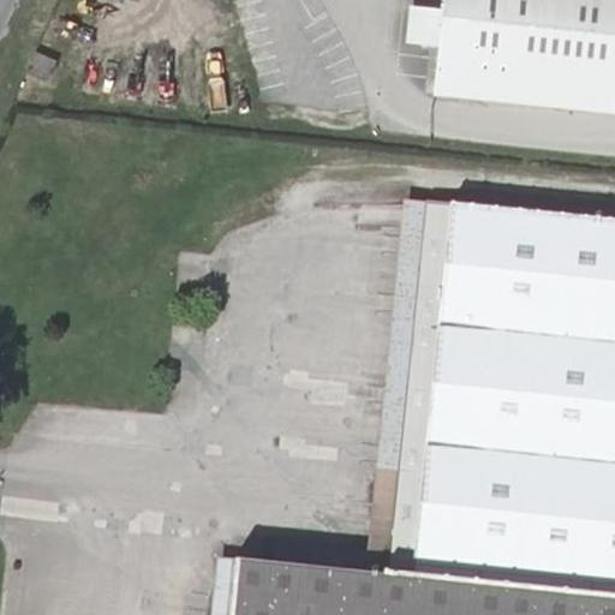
[(437,42),(433,94),(610,114),(614,65),(614,0),(442,0),(441,13),(411,10),(407,40),(437,42)]
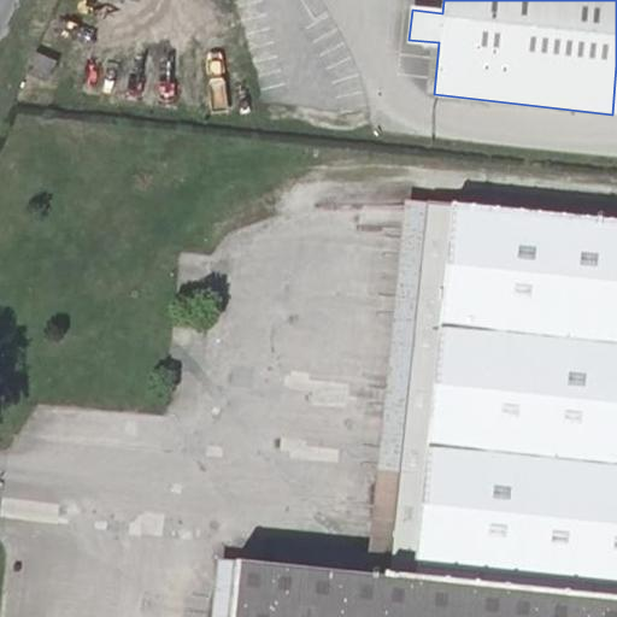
[(36,52),(28,70),(48,77),(54,59),(36,52)]
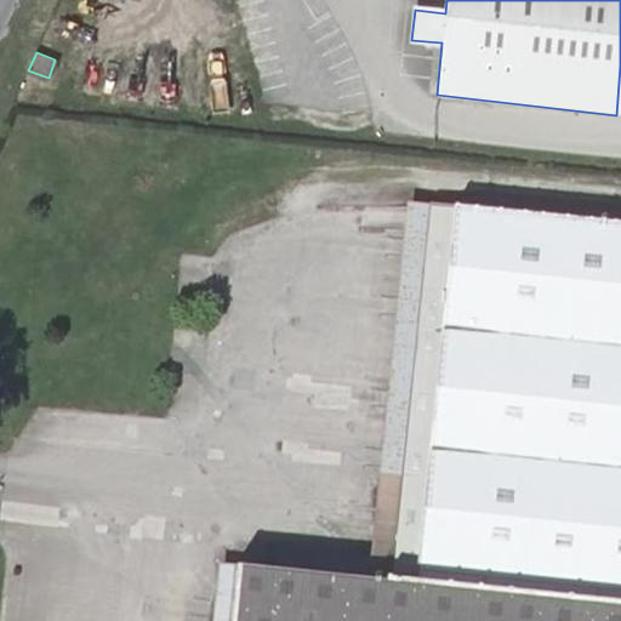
[(415,376),(394,563),(375,563),(237,546),(228,620),(620,620),(620,218),(434,200),(421,319),(415,376)]
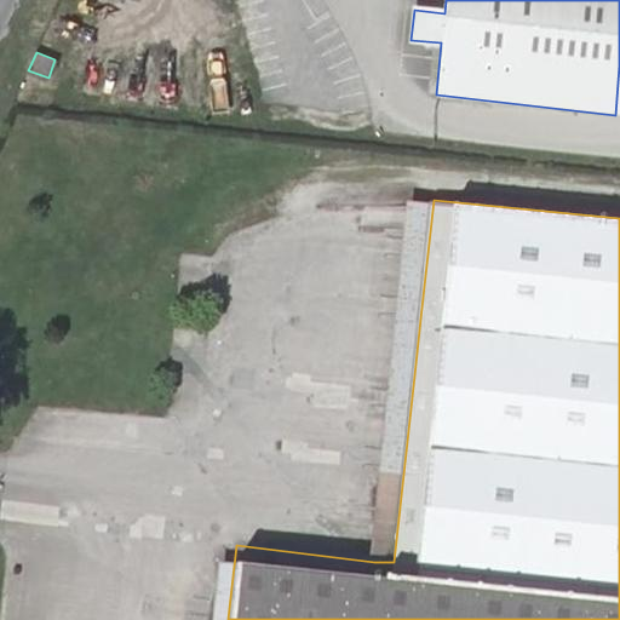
[(434,200),(409,201),(374,562),(394,562),(414,375),(420,319),(434,200)]
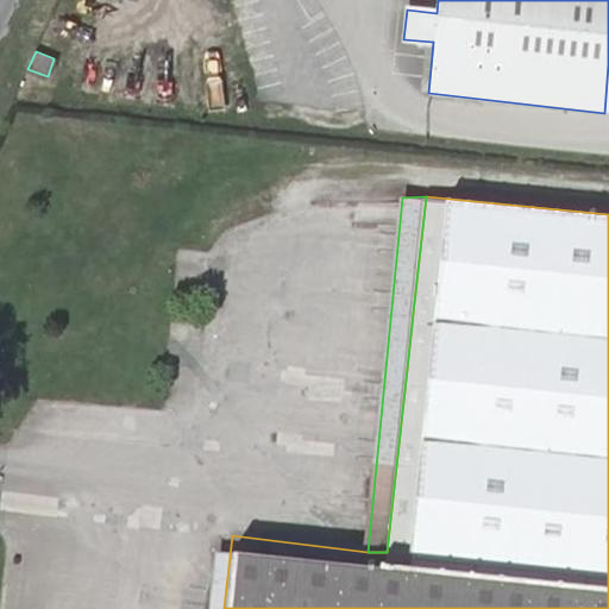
[(206,608),(224,608),(232,535),(214,534),(206,608)]
